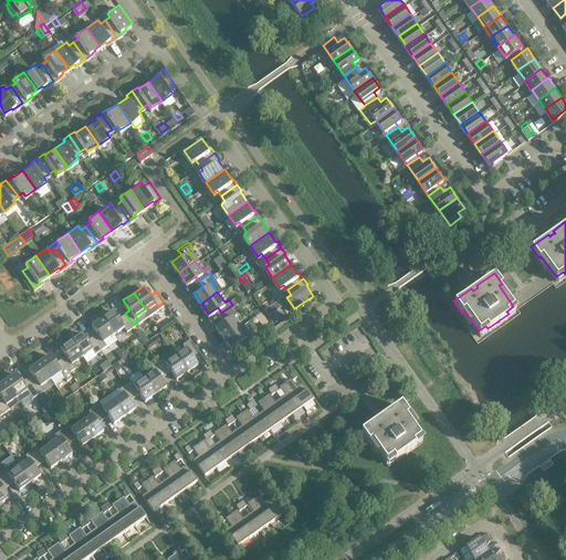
[(229,298),(232,303),(238,299),(234,294),(229,298)]
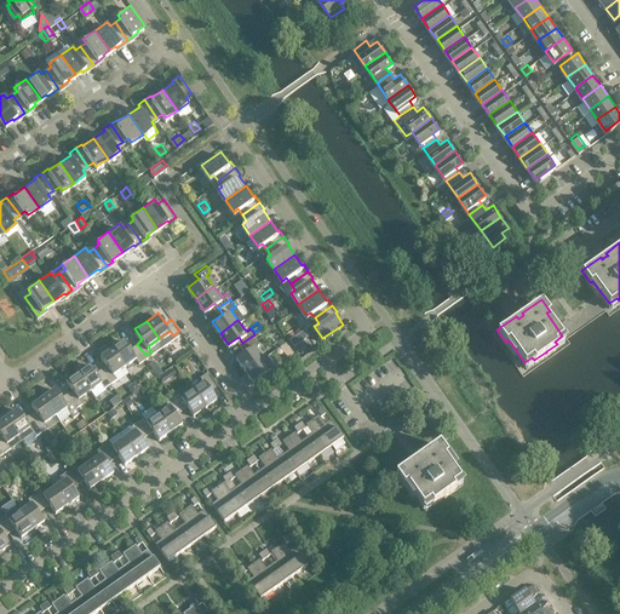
[(259,340),(254,334),(242,343),(247,348),(236,356),(245,367),(262,355),(254,344),(259,340)]
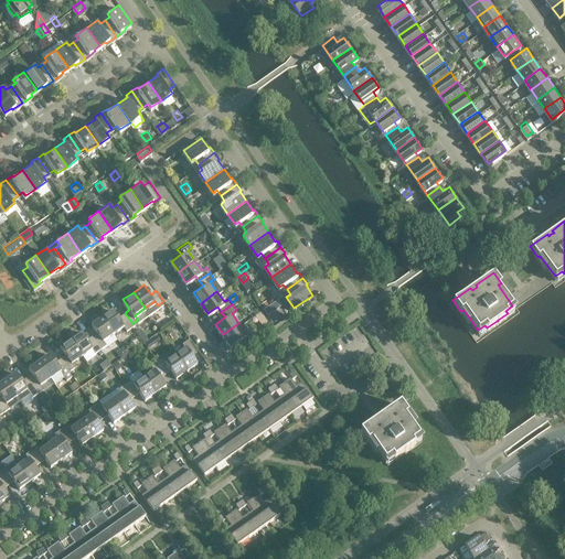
[(113,307),(102,314),(114,330),(124,323),(127,328),(132,323),(125,313),(119,316),(113,307)]
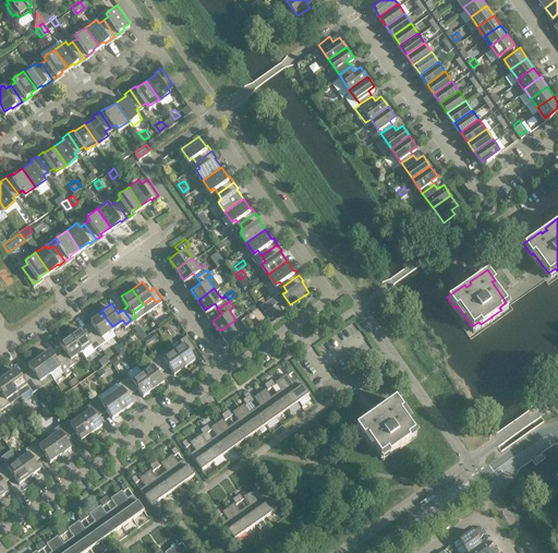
[(112,326),(100,311),(91,317),(97,327),(92,332),(99,341),(105,338),(102,334),(112,326)]
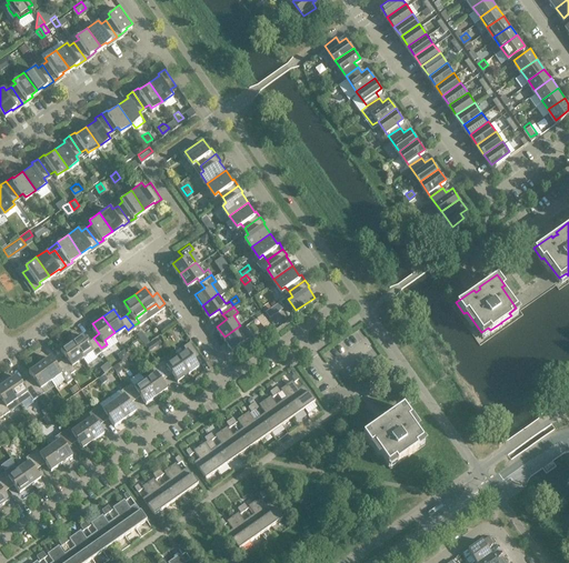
[(248,335),(240,325),(225,337),(231,348),(241,341),(246,345),(256,338),(252,332),(248,335)]
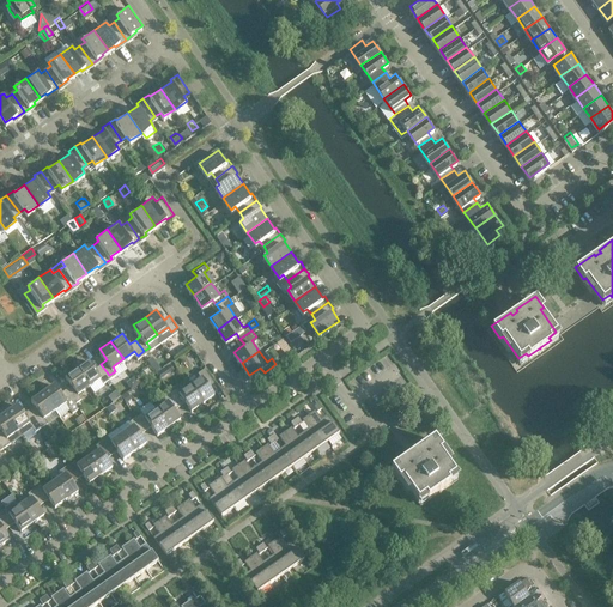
[(89,357),(77,365),(89,382),(99,375),(103,380),(109,375),(101,364),(96,368),(89,357)]
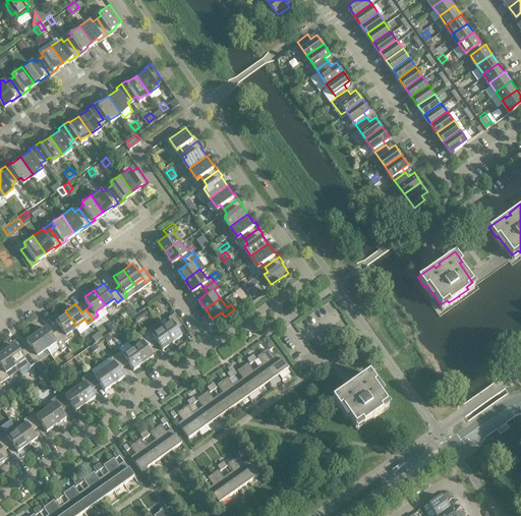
[(75,325),(65,310),(55,317),(62,326),(57,330),(64,339),(69,336),(66,332),(75,325)]
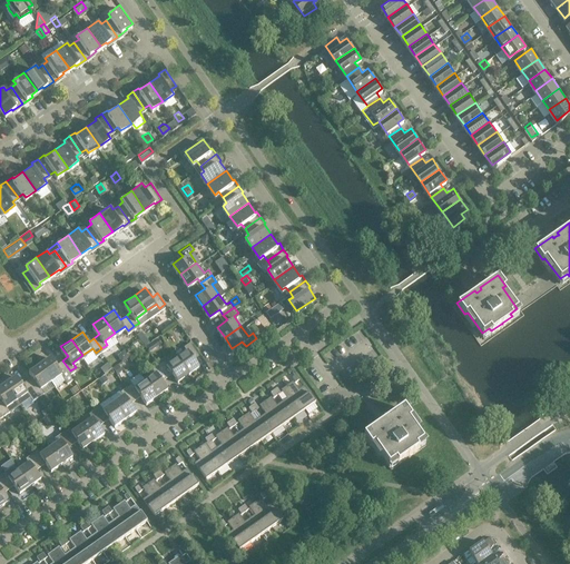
[(187,347),(177,355),(188,370),(199,364),(193,354),(197,349),(189,339),(184,343),(187,347)]
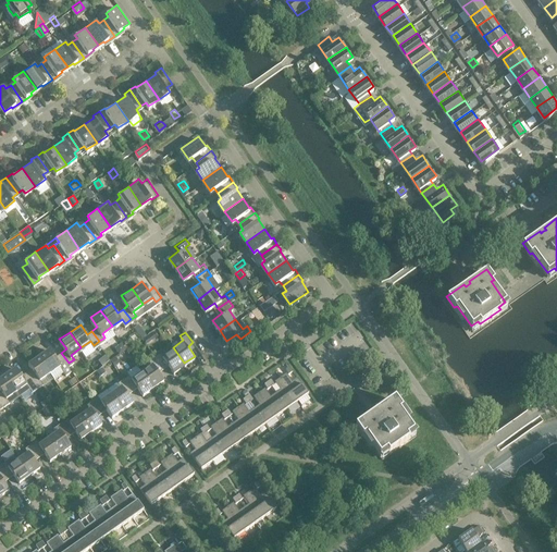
[(38,354),(50,369),(53,375),(63,368),(66,371),(72,367),(69,363),(61,353),(56,356),(49,346),(38,354)]
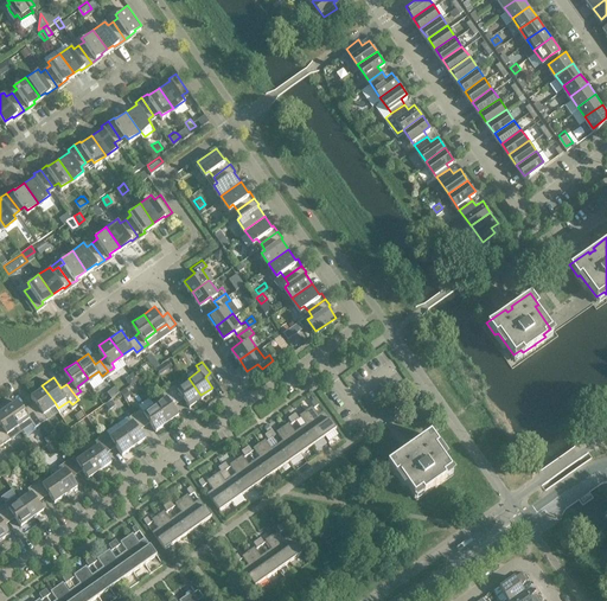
[(200,395),(189,378),(178,385),(174,381),(168,385),(177,397),(181,392),(189,403),(200,395)]
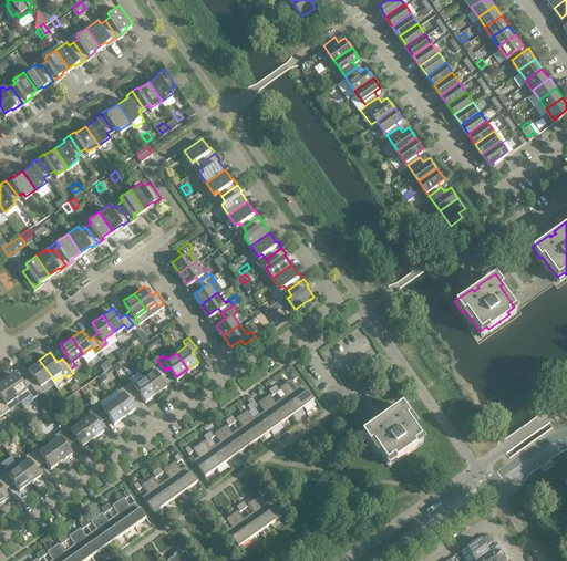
[(51,375),(39,360),(29,367),(33,373),(28,376),(38,391),(43,387),(41,383),(51,375)]
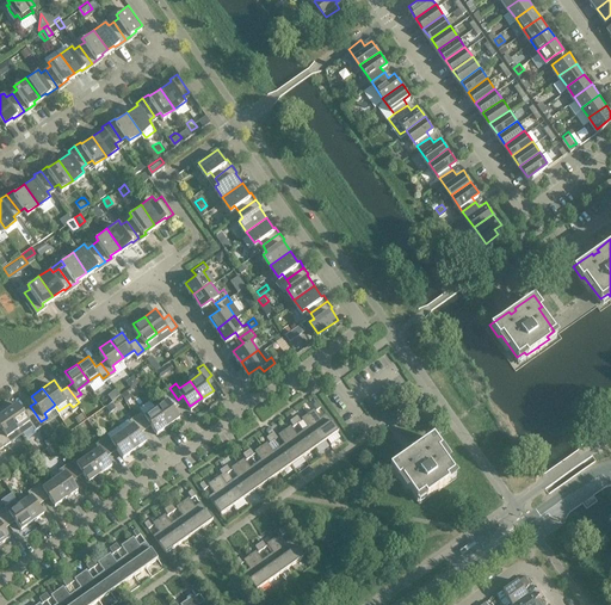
[(178,400),(170,388),(164,391),(166,396),(155,405),(168,421),(179,414),(172,403),(178,400)]
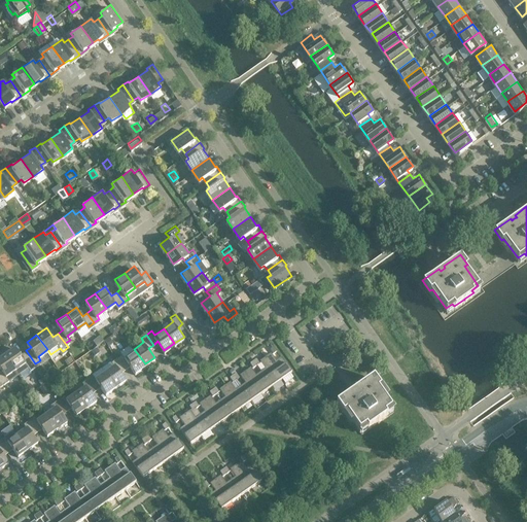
[(14,345),(5,352),(15,367),(25,360),(30,368),(35,363),(26,350),(21,354),(14,345)]
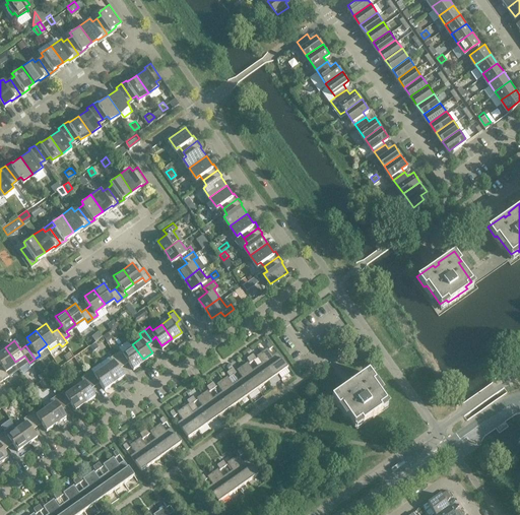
[(143,359),(132,344),(123,350),(120,346),(115,350),(122,361),(127,357),(133,366),(143,359)]
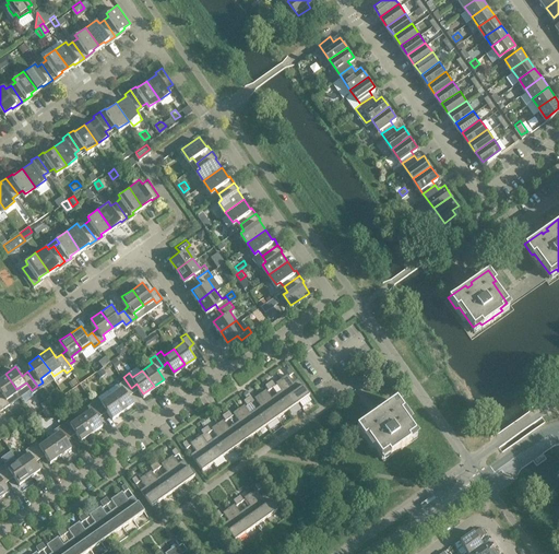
[(287,370),(282,375),(298,399),(309,391),(298,375),(293,379),(287,370)]
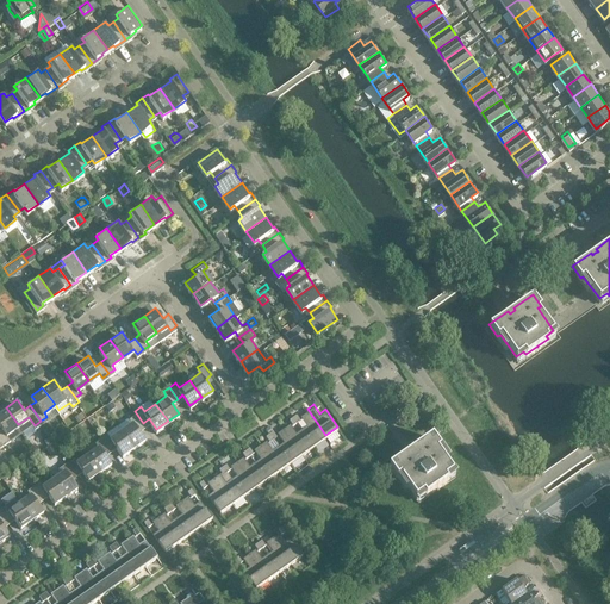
[(18,424),(6,408),(0,410),(0,423),(1,425),(0,427),(0,435),(4,441),(11,437),(7,433),(18,424)]
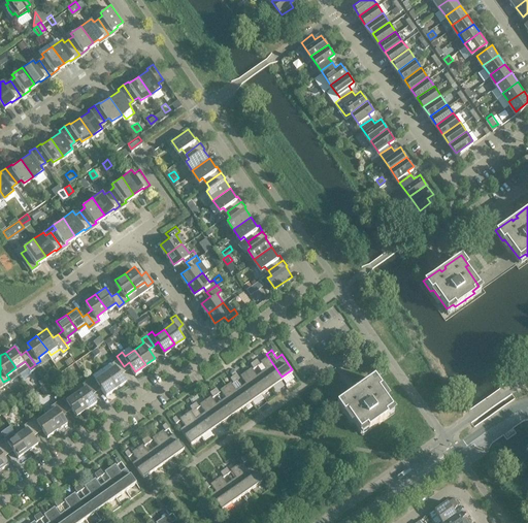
[(282,377),(266,354),(260,358),(266,365),(261,368),(271,384),(282,377)]
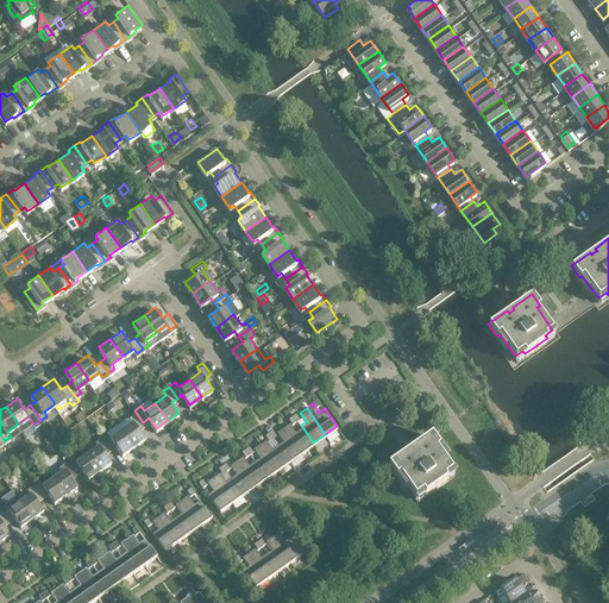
[(143,422),(135,410),(129,414),(132,419),(121,427),(133,444),(145,437),(138,426),(143,422)]
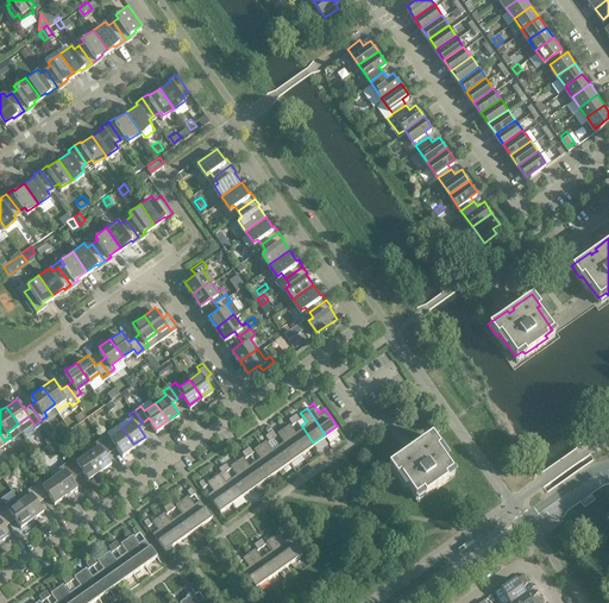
[(289,420),(283,425),(302,451),(313,443),(301,425),(295,428),(289,420)]
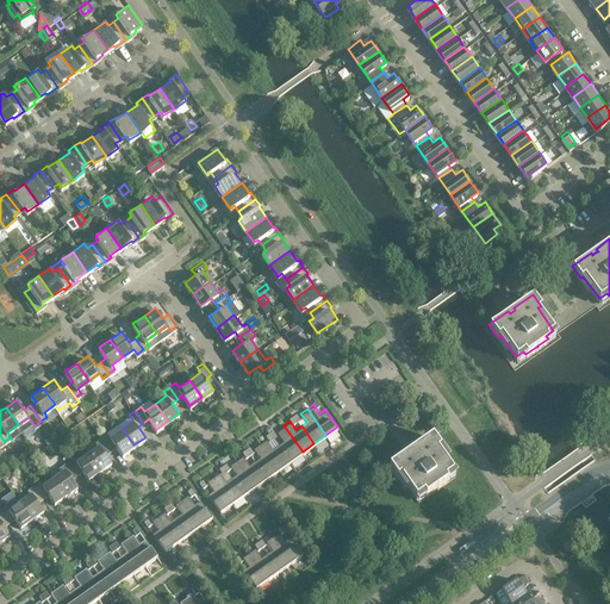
[(303,452),(284,425),(278,429),(284,439),(278,442),(291,460),(303,452)]
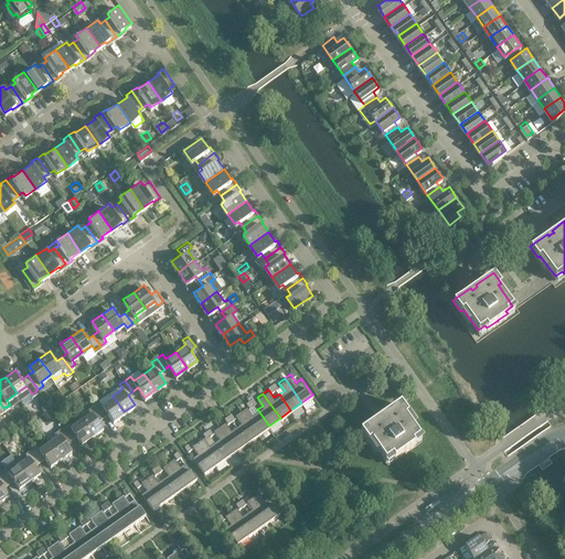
[(124,411),(113,396),(103,402),(99,398),(94,402),(102,414),(106,409),(114,419),(124,411)]
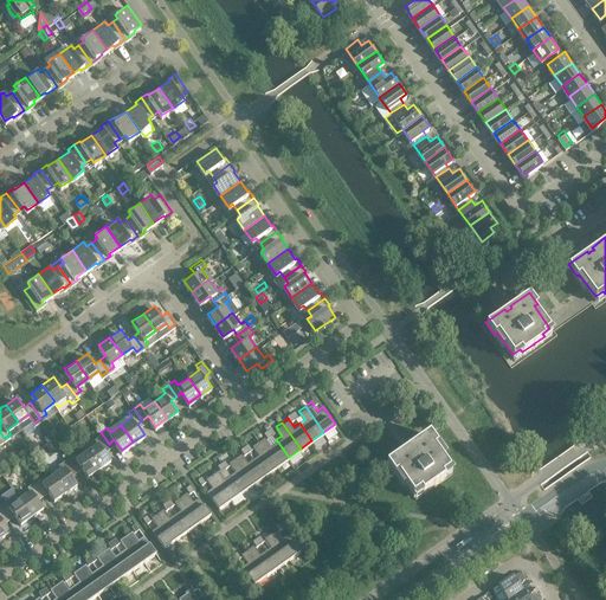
[(404,447),(386,460),(394,472),(398,470),(405,481),(413,492),(420,486),(423,490),(445,475),(443,471),(450,466),(443,455),(440,451),(439,451),(434,444),(438,442),(430,430),(412,443),(411,444),(412,445),(407,450),(406,447),(405,447),(404,447)]
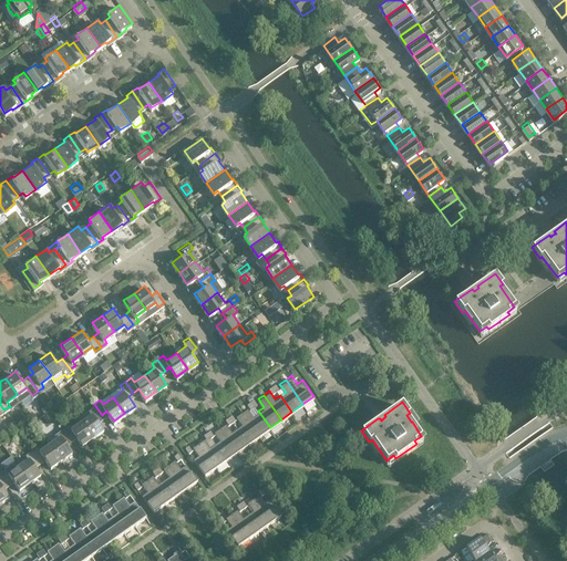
[(102,415),(94,404),(89,407),(91,412),(81,419),(93,435),(103,428),(96,418),(102,415)]
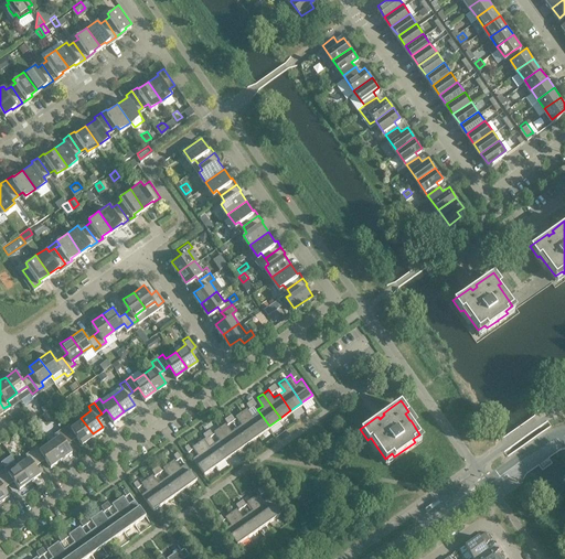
[(247,405),(241,409),(258,433),(269,426),(257,409),(253,412),(247,405)]
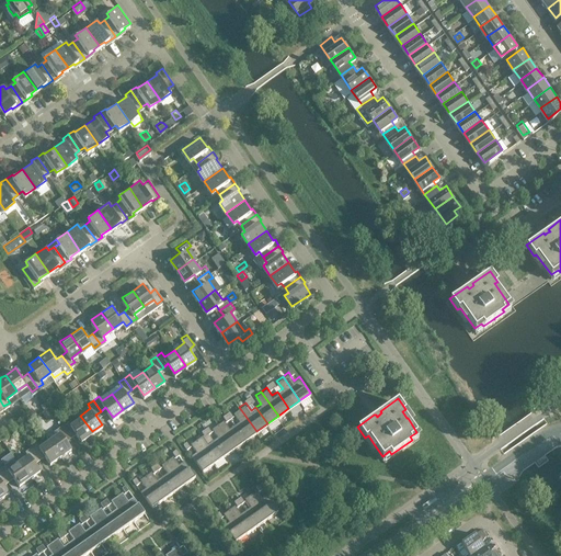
[(256,431),(239,407),(233,410),(239,419),(235,422),(245,439),(256,431)]
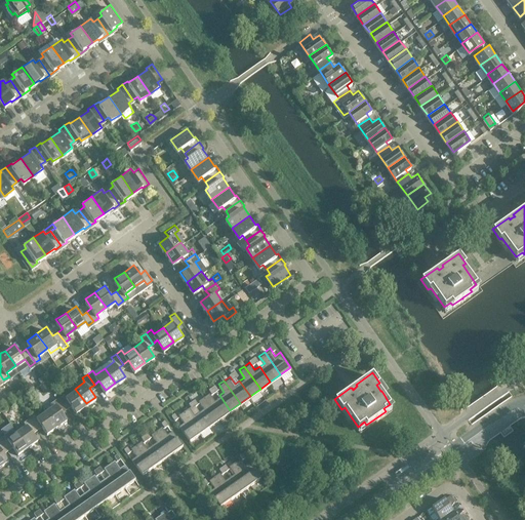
[(86,403),(75,389),(66,395),(64,391),(57,395),(65,405),(70,401),(76,410),(86,403)]
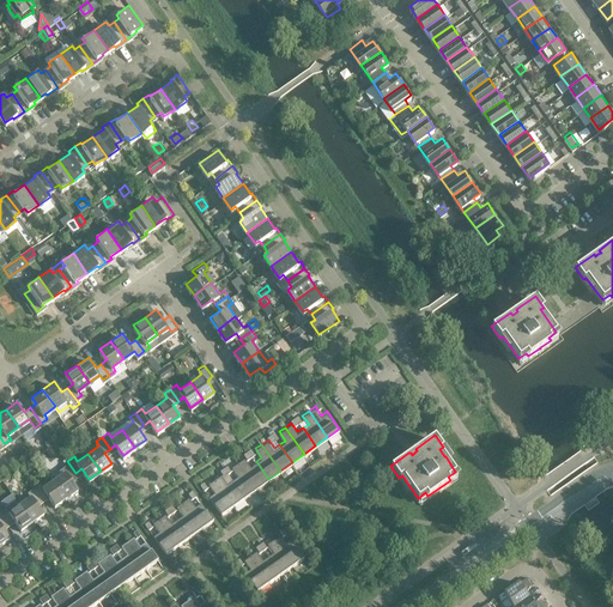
[(244,456),(238,460),(256,486),(268,479),(256,461),(250,465),(244,456)]
